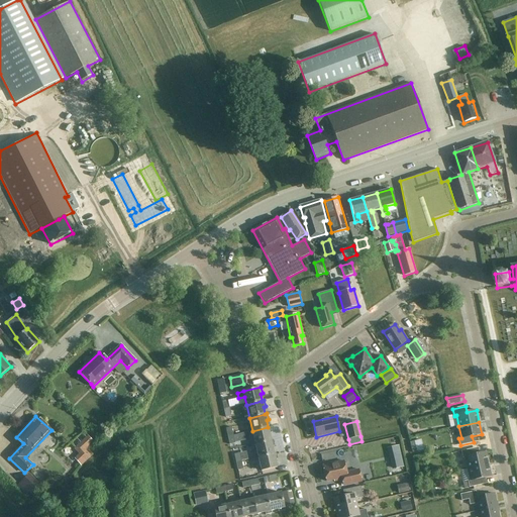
[(271,440),(270,433),(272,432),(270,426),(268,427),(252,431),(255,444),(271,440)]
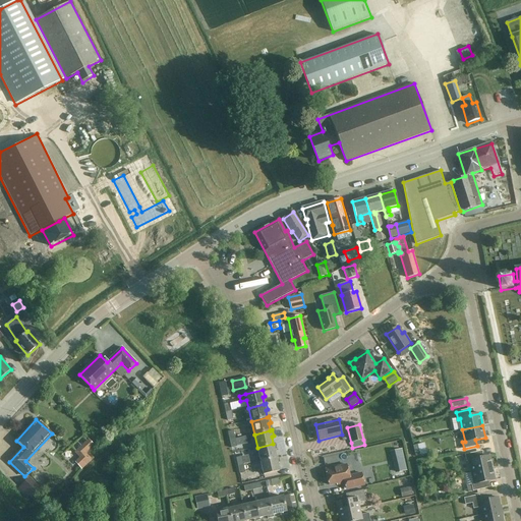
[(88,440),(74,453),(79,458),(74,463),(81,470),(94,459),(89,453),(95,447),(88,440)]
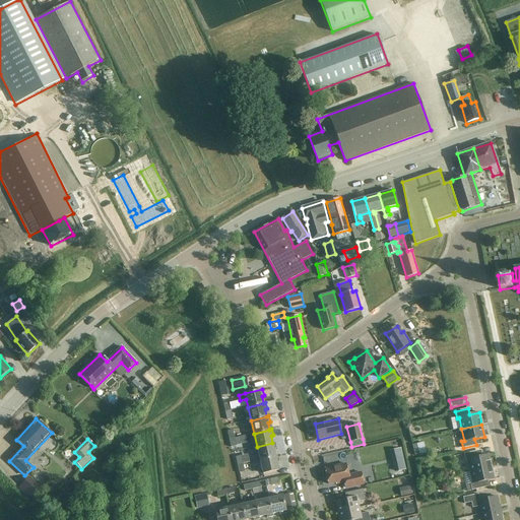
[(275,456),(274,449),(276,448),(274,442),(272,443),(257,447),(260,460),(275,456)]
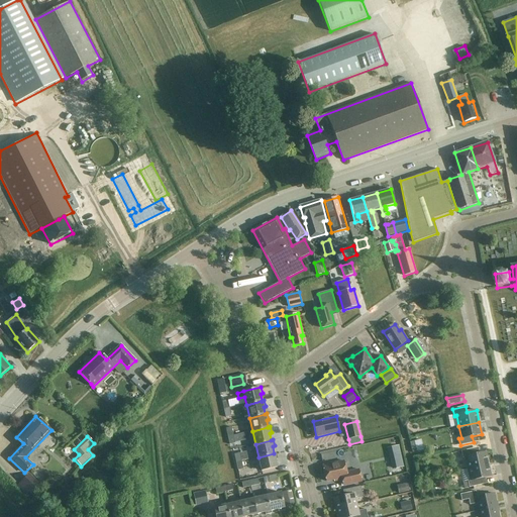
[(421,439),(414,441),(417,451),(417,452),(421,451),(420,447),(423,446),(421,439)]
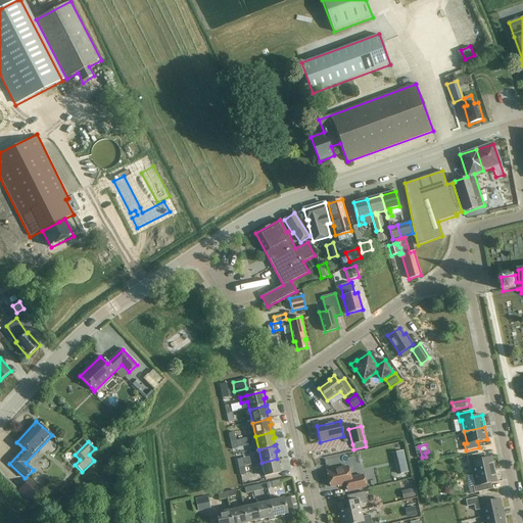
[(393,454),(395,462),(406,459),(403,450),(393,454)]
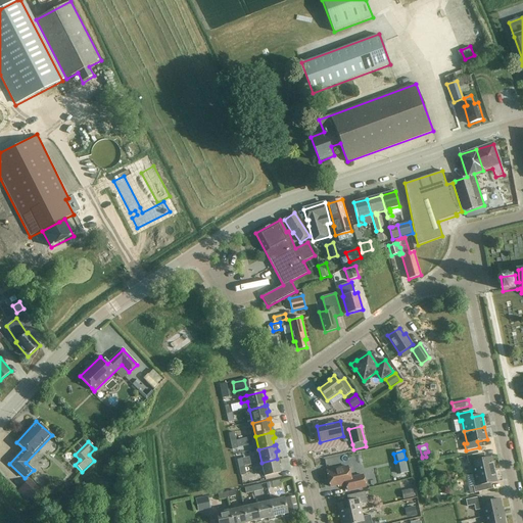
[(473,474),(493,470),(491,458),(481,460),(480,454),(467,457),(469,463),(471,463),(473,474)]
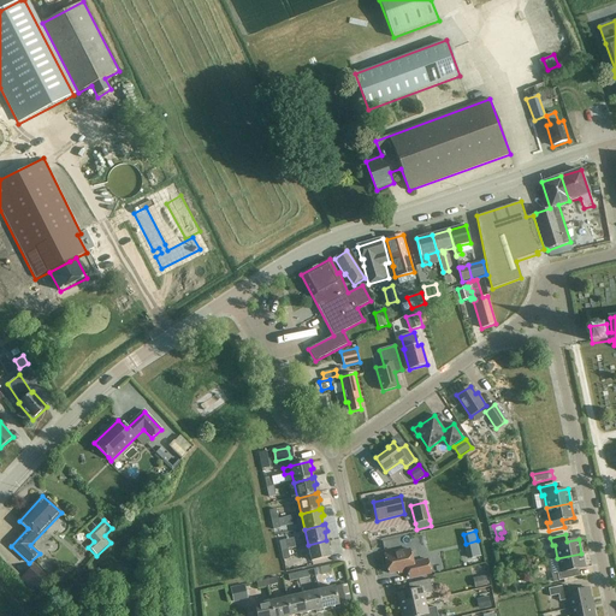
[(286,540),(279,542),(282,551),(288,550),(288,549),(295,548),(294,539),(286,540)]
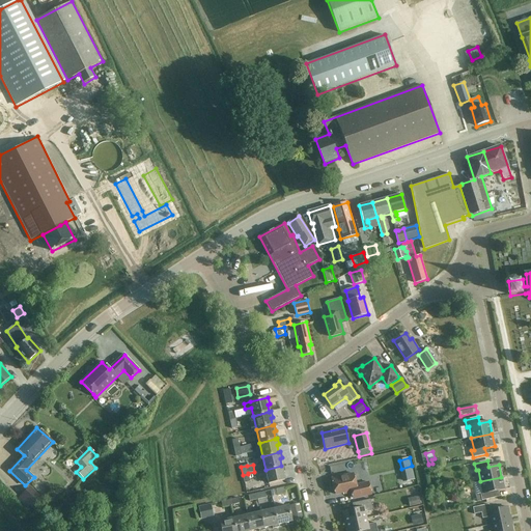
[(285,480),(283,472),(285,471),(283,465),(281,466),(266,470),(269,483),(285,480)]
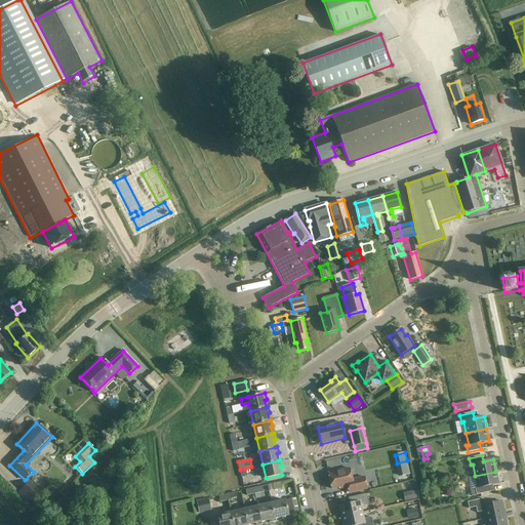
[(408,468),(399,470),(400,476),(410,474),(408,468)]
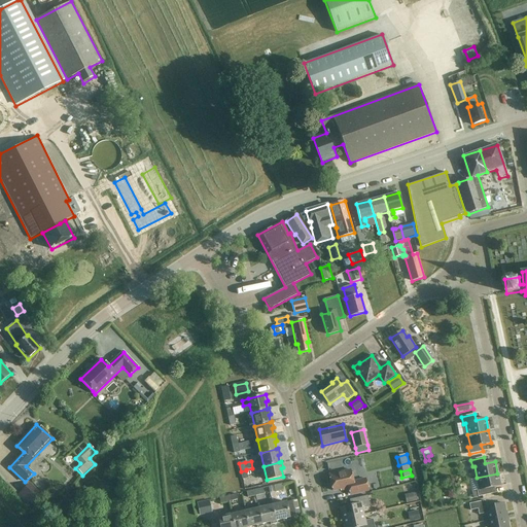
[(329,477),(332,491),(349,487),(350,495),(369,491),(366,479),(353,482),(351,471),(329,477)]
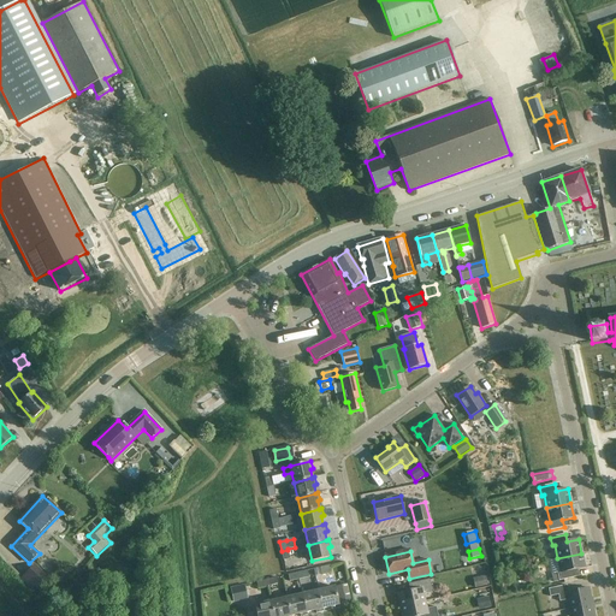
[(581,554),(557,558),(561,573),(557,573),(560,581),(575,578),(573,570),(585,568),(581,554)]
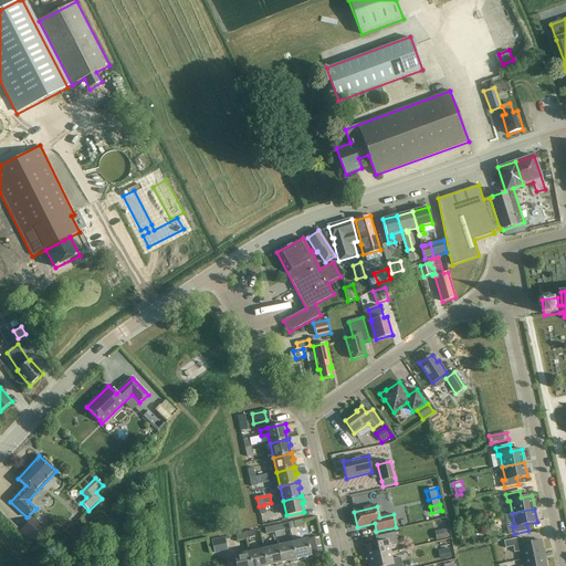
[(515,526),(512,513),(503,515),(506,527),(512,526),(515,526)]
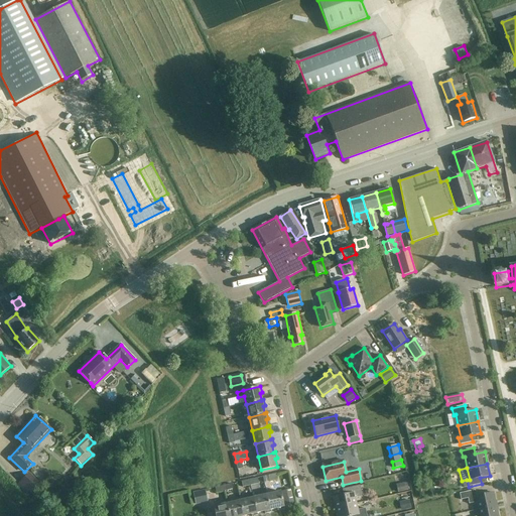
[(16,486),(30,498),(31,497),(42,485),(28,472),(18,484),(16,486)]
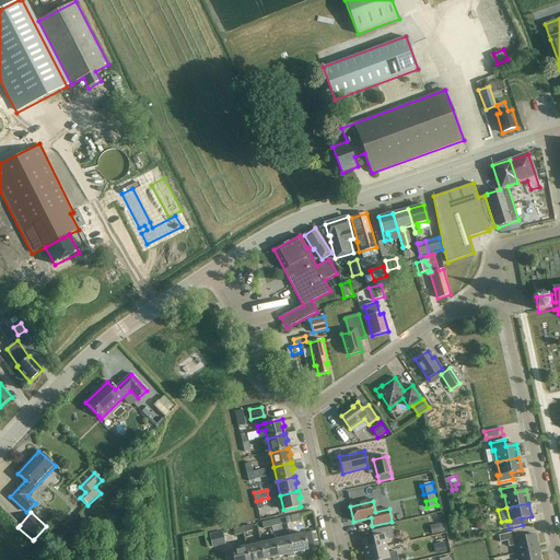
[(301,521),(300,514),(286,517),(287,524),(301,521)]
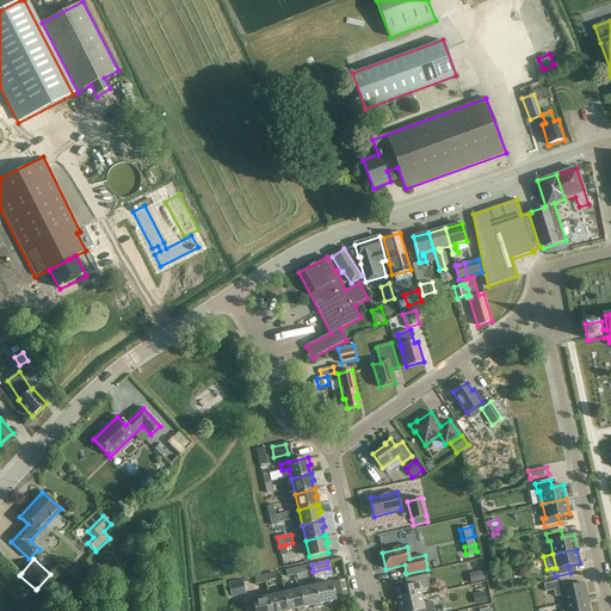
[(481,572),(469,574),(471,584),(483,581),(481,572)]
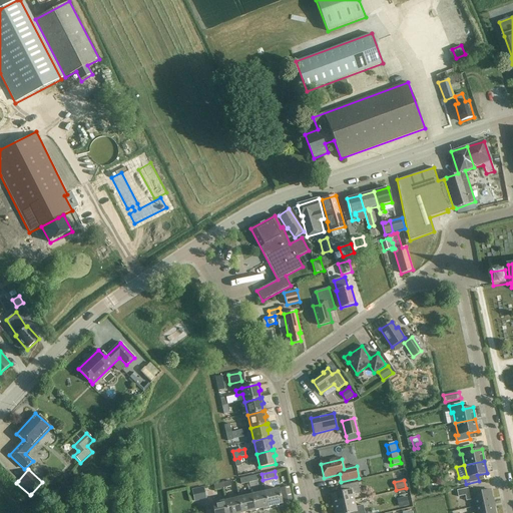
[(334,506),(354,501),(353,495),(361,493),(358,483),(341,487),(342,492),(332,495),(334,506)]
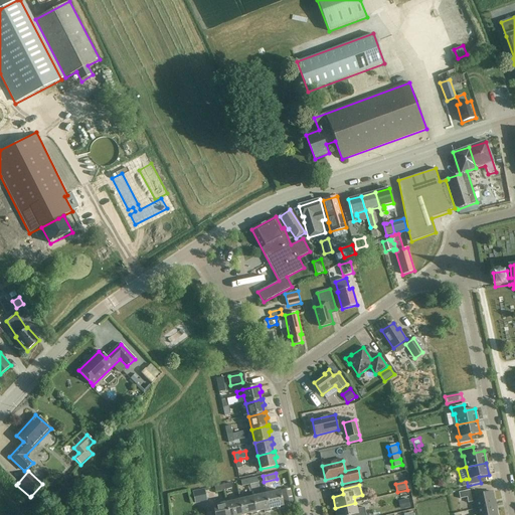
[(285,504),(294,502),(291,489),(282,491),(285,504)]
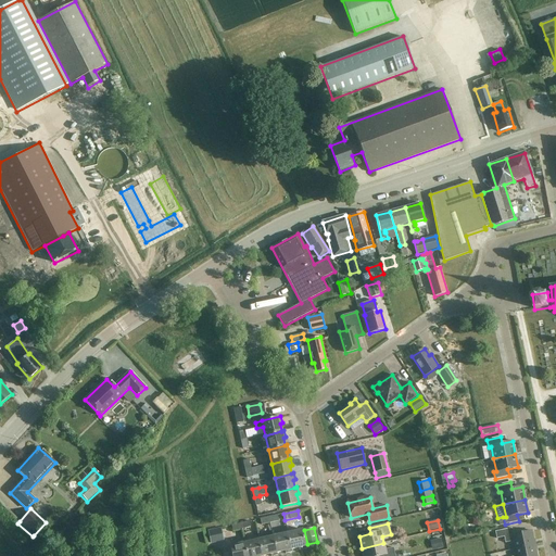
[(512,528),(495,531),(496,539),(504,536),(505,543),(512,542),(513,550),(534,545),(532,531),(513,534),(512,528)]
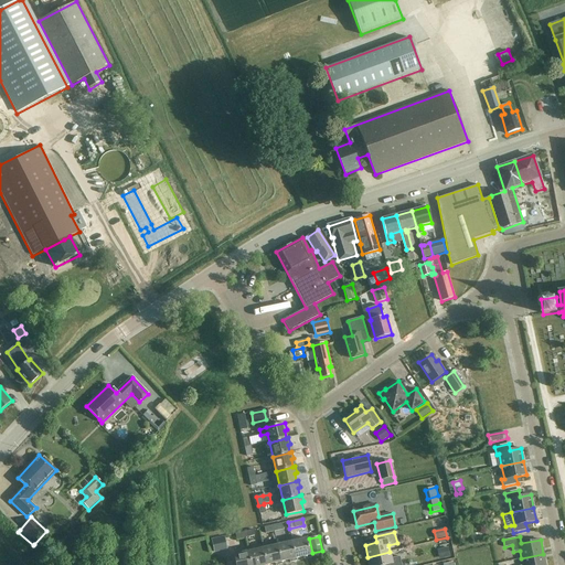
[(225,537),(212,540),(214,553),(227,550),(225,537)]
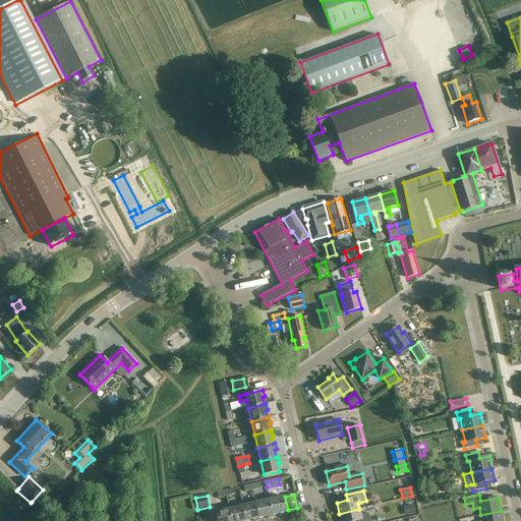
[(273,515),(274,515),(281,514),(281,516),(287,514),(283,497),(270,500),(273,515)]
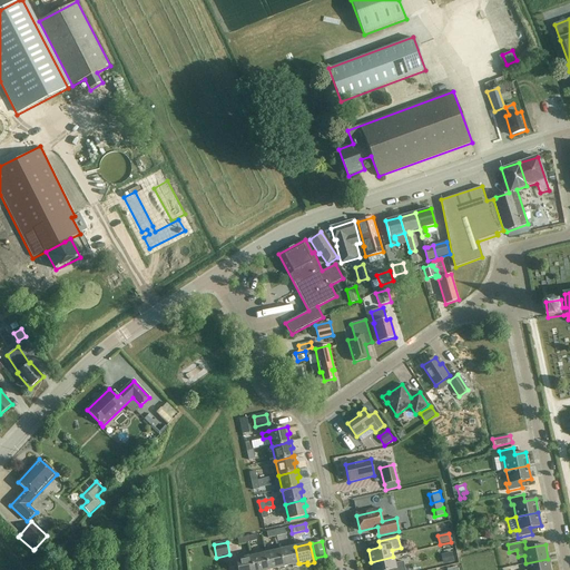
[(300,566),(300,563),(298,563),(295,547),(281,550),(284,567),(285,567),(293,566),(293,568),(300,566)]
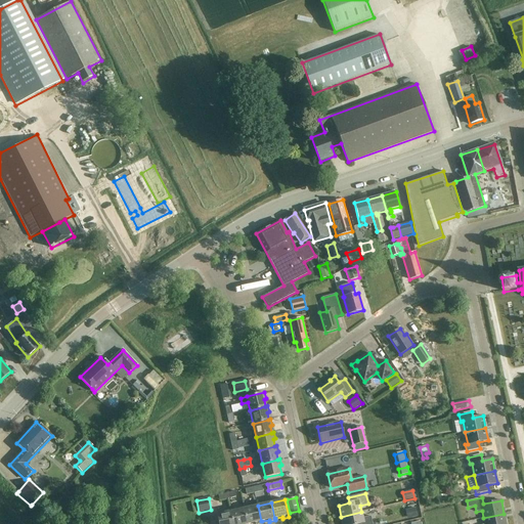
[(258,523),(262,523),(262,521),(261,521),(258,506),(245,509),(248,523),(249,523),(256,523),(255,523),(258,523)]
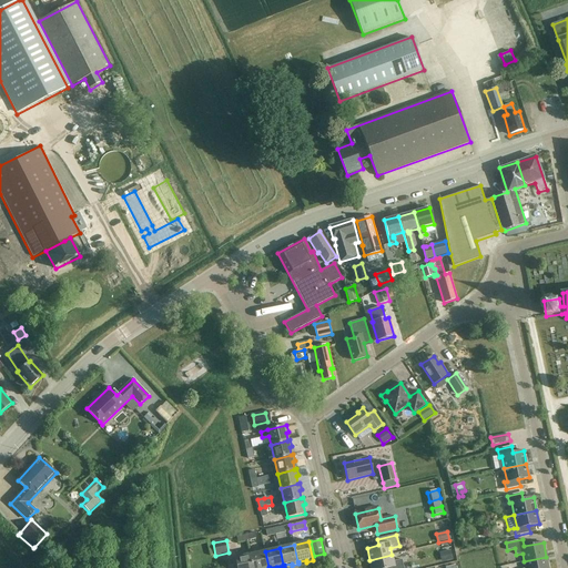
[(450,550),(439,553),(442,563),(453,560),(450,550)]
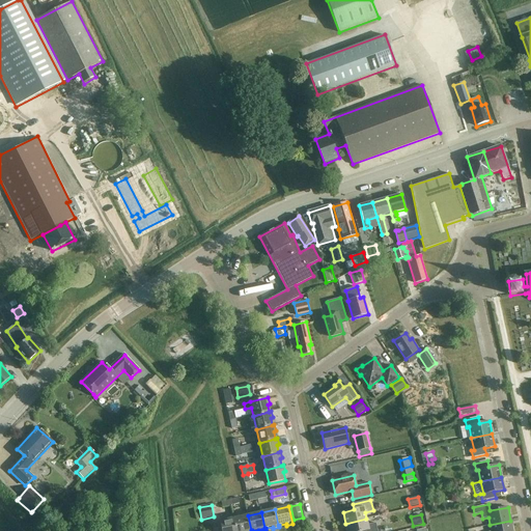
[(251,530),(248,515),(234,519),(236,530),(251,530)]
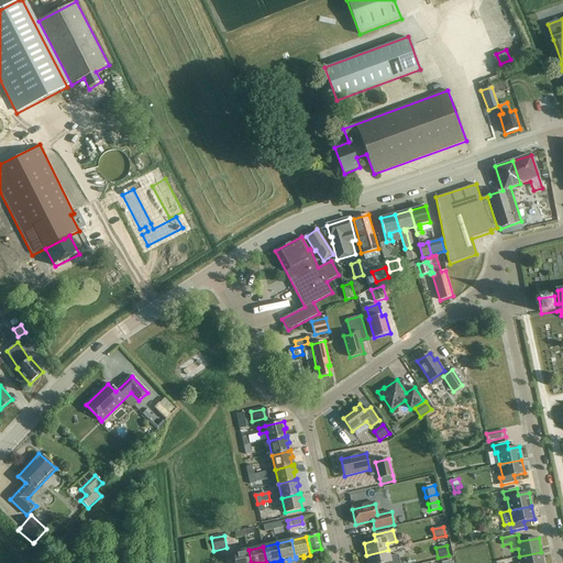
[(251,562),(249,550),(233,553),(234,562),(251,562)]
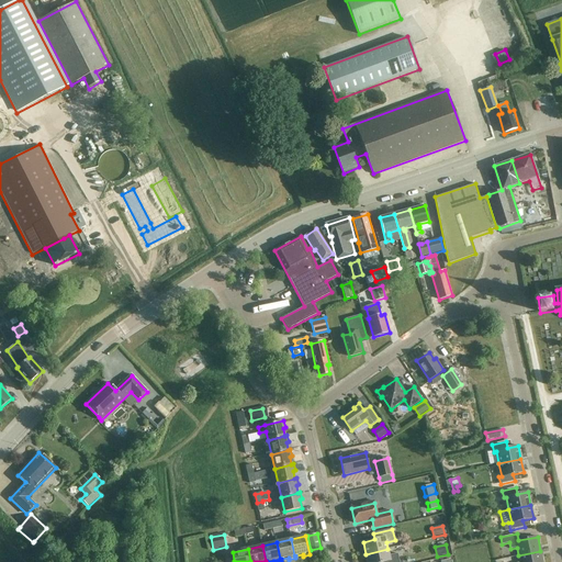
[(388,549),(366,554),(368,561),(400,561),(397,553),(390,555),(388,549)]
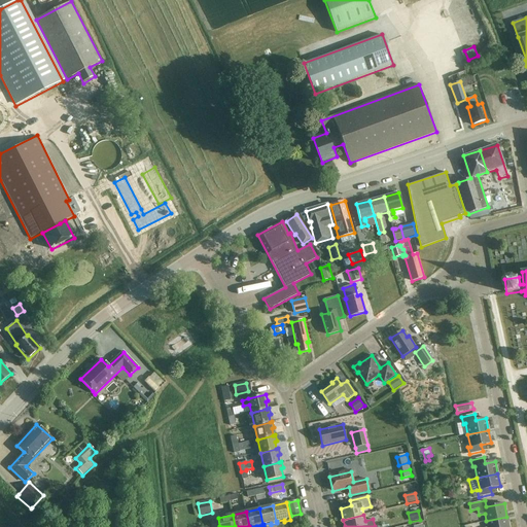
[(508,526),(506,517),(486,521),(487,526),(508,526)]
